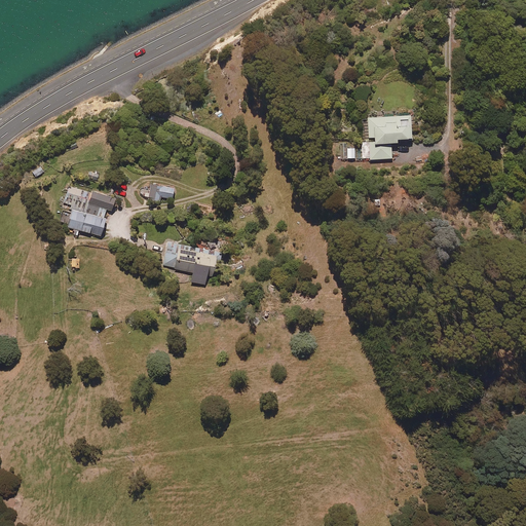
[(412,139),(410,112),(367,115),(369,157),(391,156),(390,140),(412,139)]
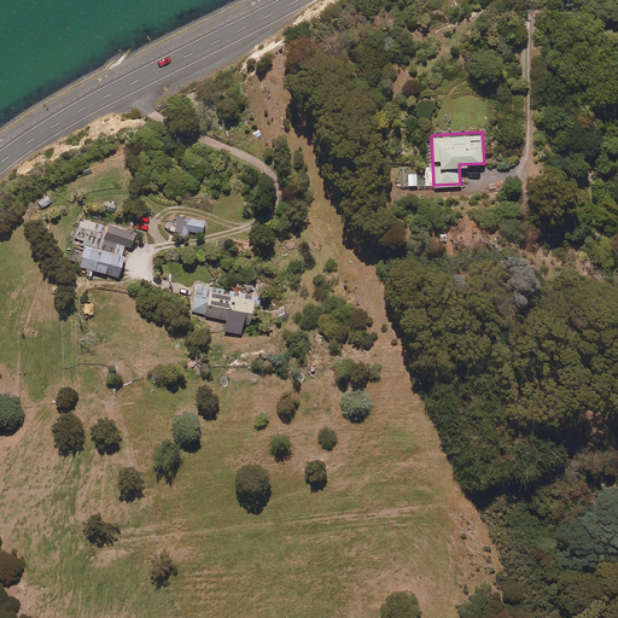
[(418,185),(417,164),(400,164),(400,185),(418,185)]
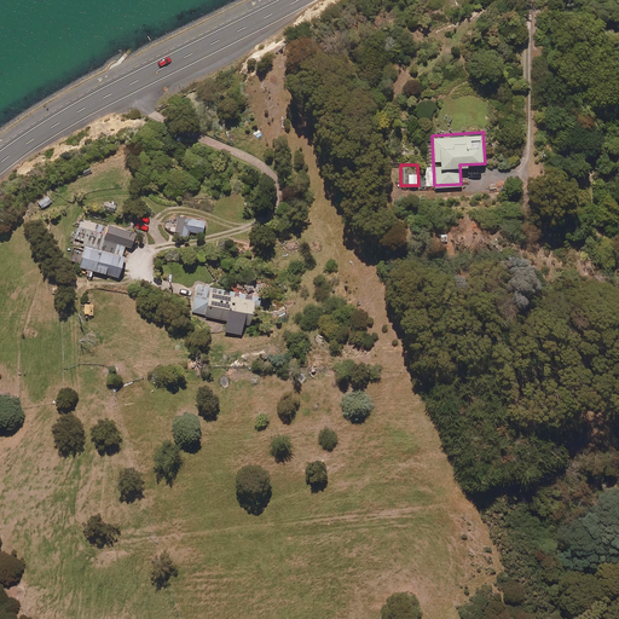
[(41,208),(53,200),(46,191),(34,198),(41,208)]
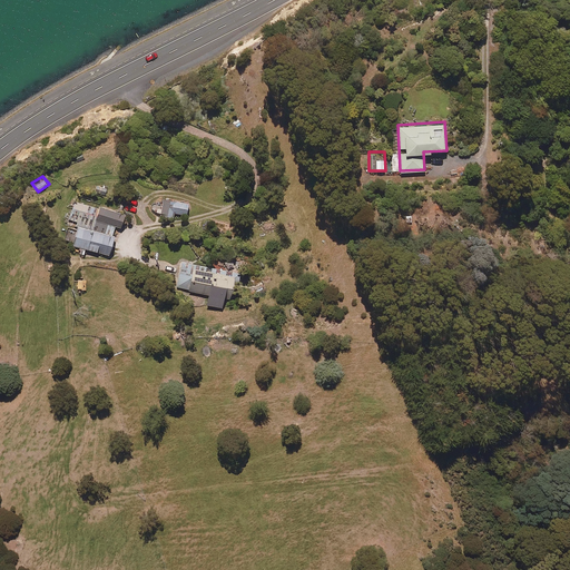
[(107,186),(92,183),(91,194),(105,196),(107,186)]
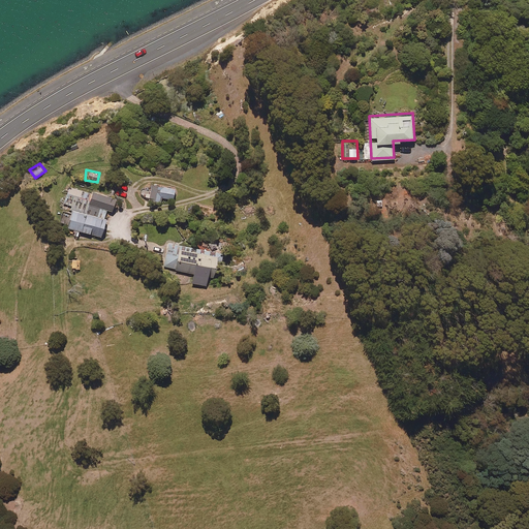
[(174,184),(149,182),(148,199),(160,200),(160,195),(172,196),(174,184)]
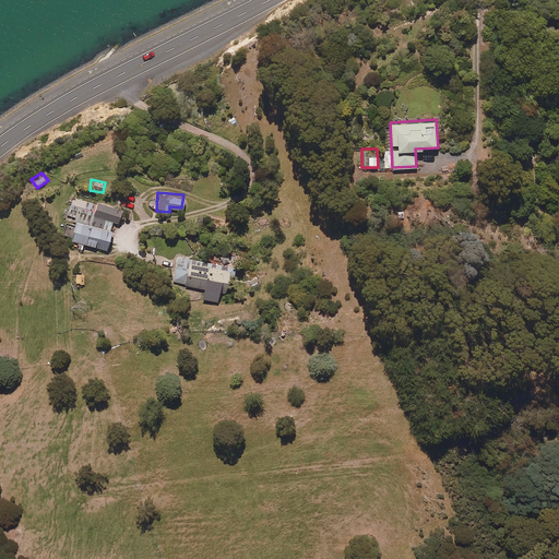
[(95,201),(71,195),(66,214),(73,216),(71,226),(66,225),(62,236),(79,240),(76,247),(80,248),(82,241),(105,248),(113,219),(116,221),(120,205),(95,199),(95,201)]
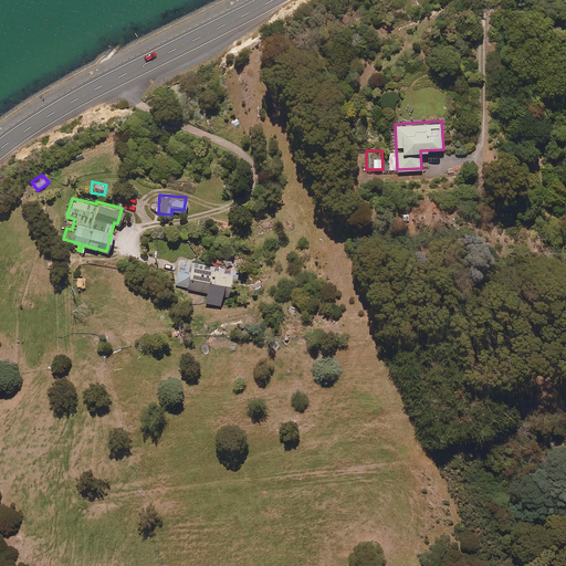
[(227,299),(231,273),(177,263),(174,285),(205,291),(202,300),(219,303),(220,297),(227,299)]
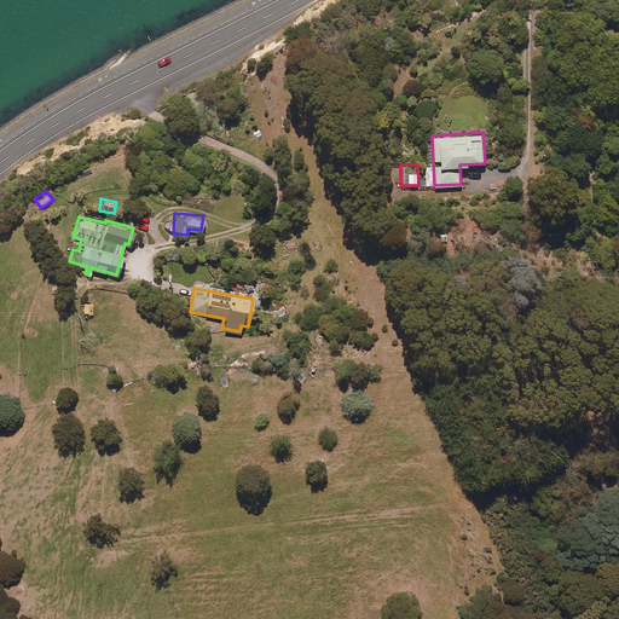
All buildings are outlined.
